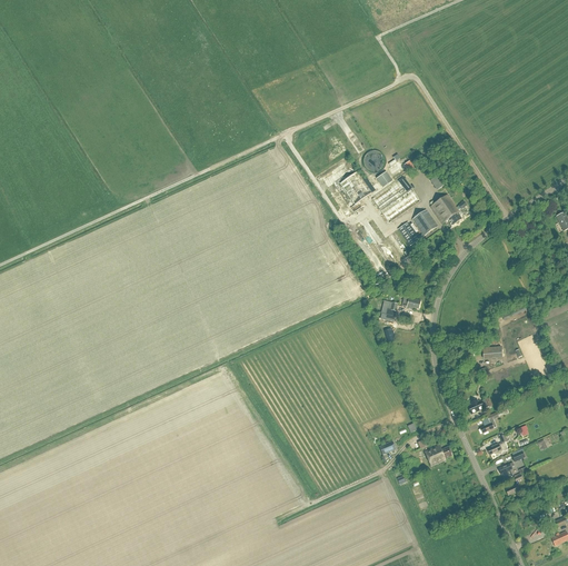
[(325,130),(328,137),(325,138),(324,136),(320,138),(322,142),(332,137),(329,132),(327,129),(325,130)]
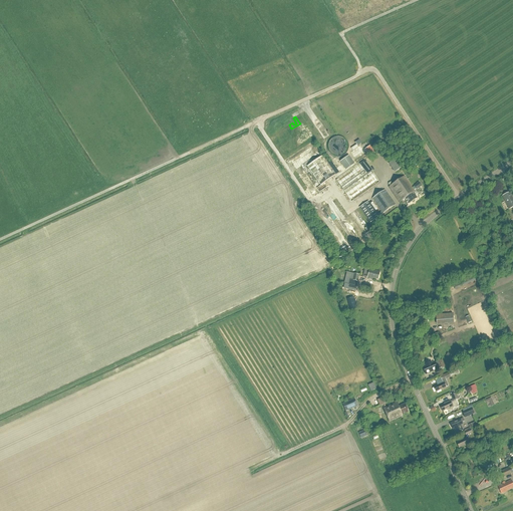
[(285,128),(277,134),(281,138),(288,131),(285,128)]
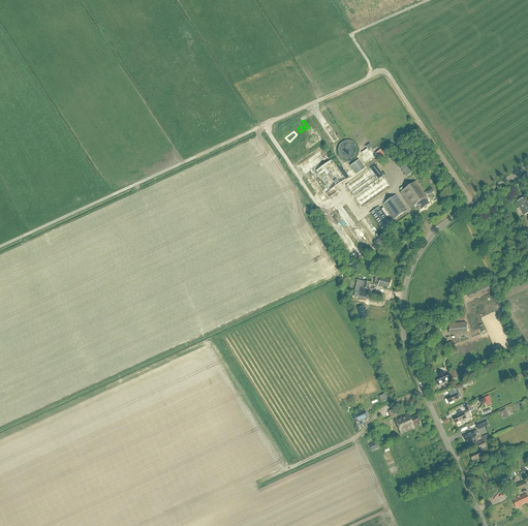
[(366,148),(368,147),(371,153),(374,151),(368,141),(363,143),(366,148)]
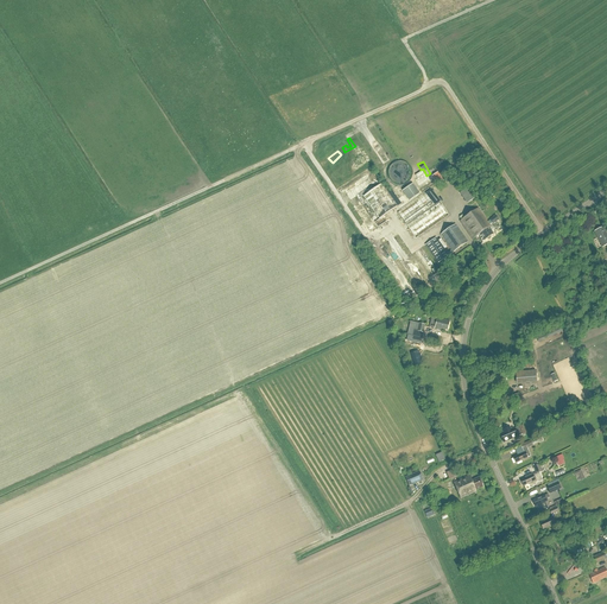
[(416,184),(427,177),(422,170),(411,177),(416,184)]
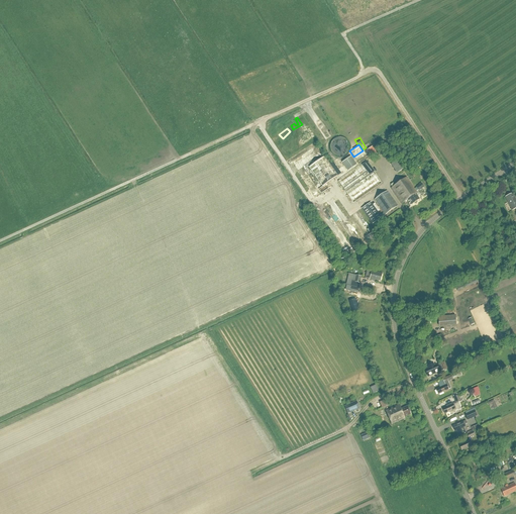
[(376,150),(371,144),(367,147),(371,153),(376,150)]
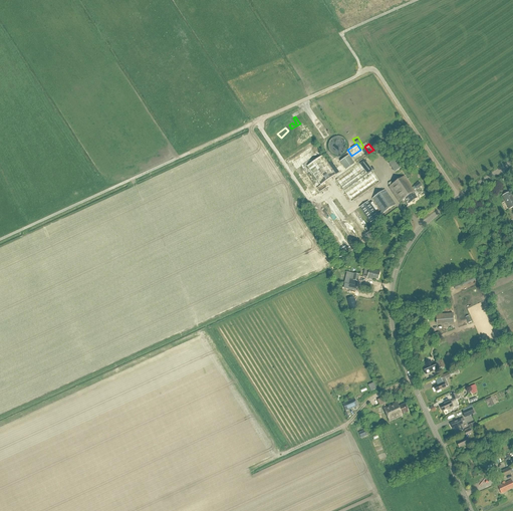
[(310,147),(295,156),(298,161),(313,152),(310,147)]
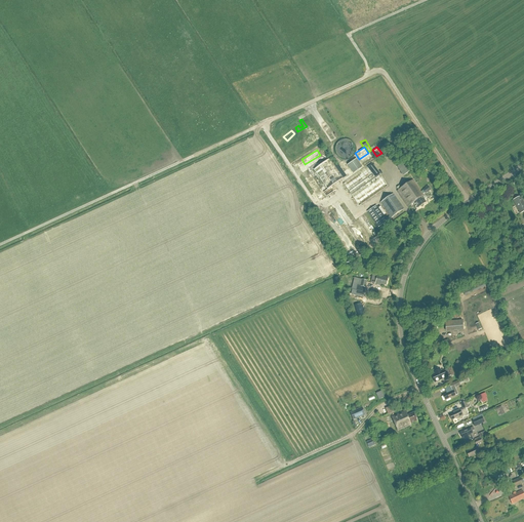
[(345,163),(350,171),(359,165),(354,157),(345,163)]
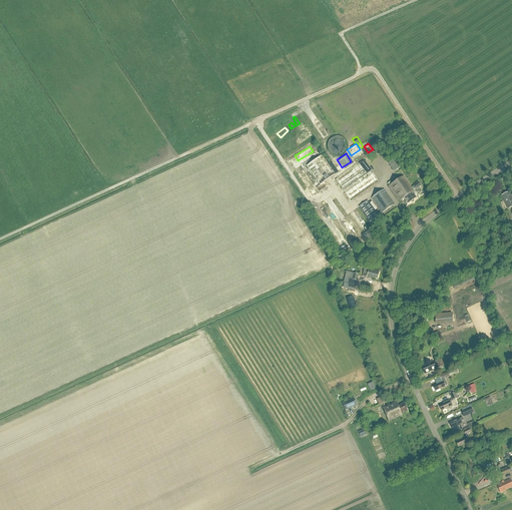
[(332,170),(324,159),(321,162),(317,158),(319,156),(317,154),(315,156),(316,158),(313,161),(311,158),(304,163),(318,182),(316,184),(317,185),(320,183),(318,180),(332,170)]
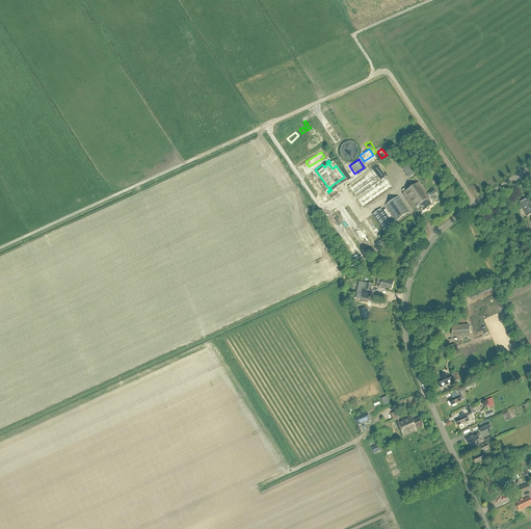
[(356,177),(344,183),(351,195),(387,177),(380,177),(380,174),(379,174),(378,169),(376,169),(372,173),(369,173),(366,175),(365,175),(362,176),(356,177)]
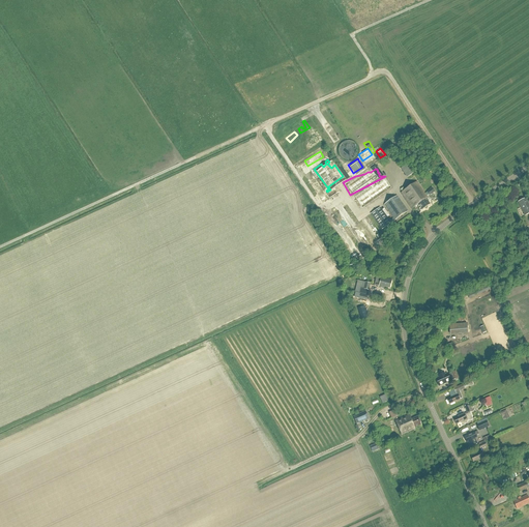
[(383,177),(352,196),(358,205),(388,185),(383,177)]
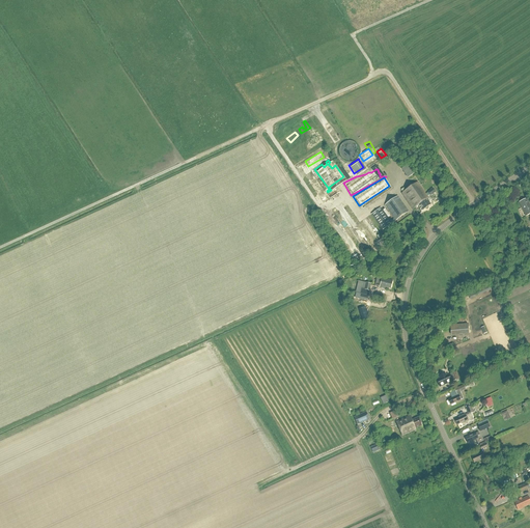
[(424,192),(417,179),(401,191),(412,206),(418,202),(421,207),(429,202),(426,196),(427,195),(426,194),(428,192),(429,193),(435,189),(431,186),(424,192)]
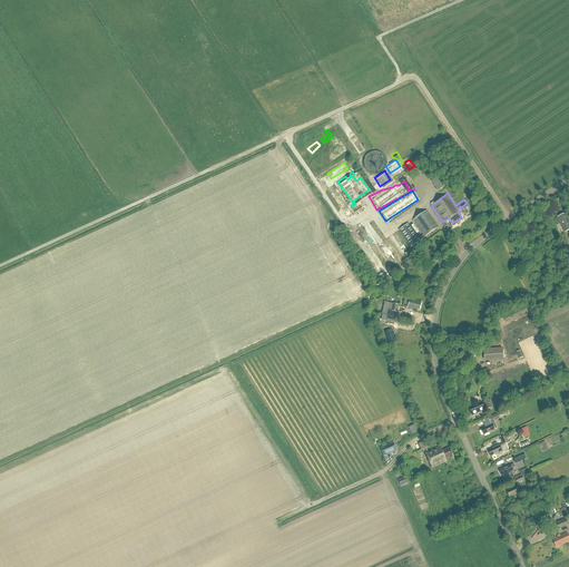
[(410,244),(438,224),(425,207),(412,217),(422,231),(418,234),(415,231),(418,230),(412,222),(410,223),(408,221),(398,227),(410,244)]
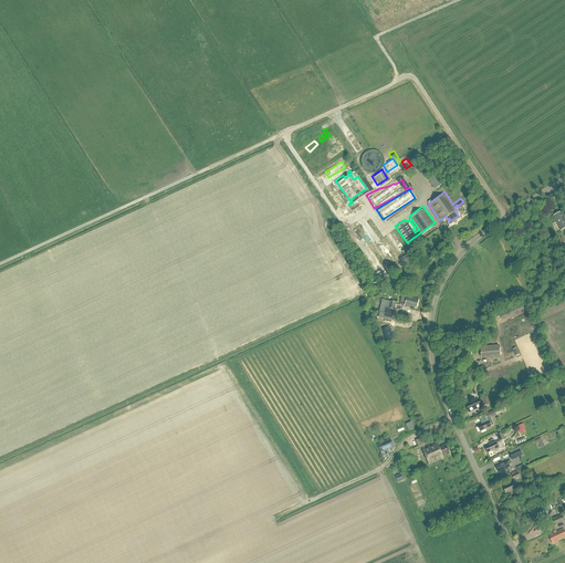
[(560,228),(564,225),(564,218),(561,209),(552,212),(560,228)]
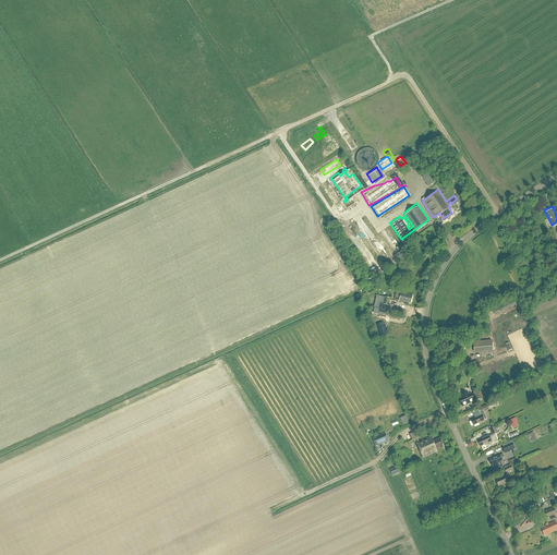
[(342,224),(349,232),(354,229),(348,220),(342,224)]
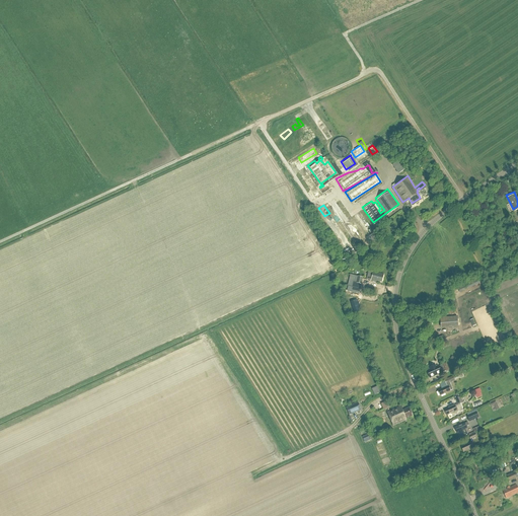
[(381,279),(382,272),(372,270),(370,278),(375,280),(376,278),(381,279)]
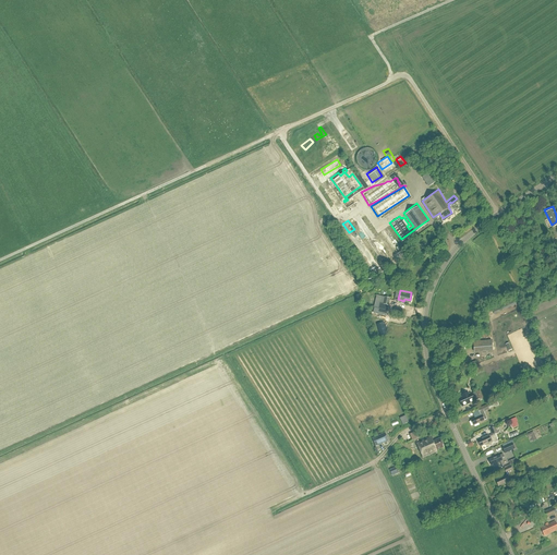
[(492,347),(491,337),(472,339),(473,349),(492,347)]
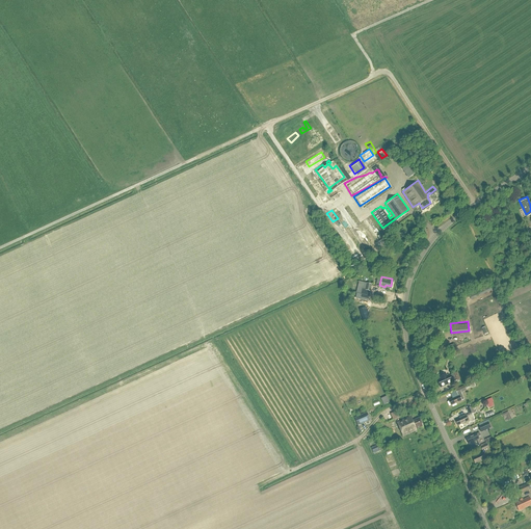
[(445,344),(449,353),(449,355),(457,352),(453,342),(445,344)]
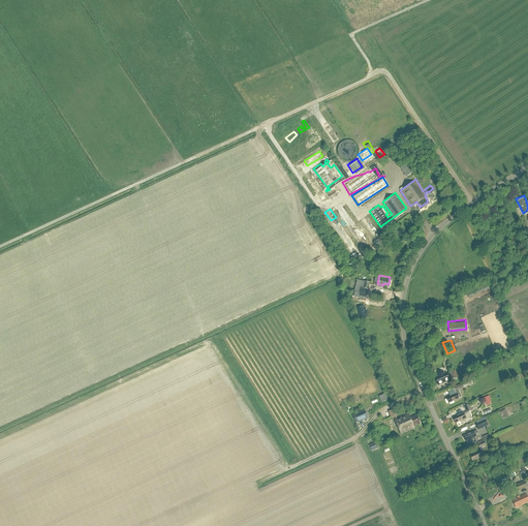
[(448,376),(445,369),(443,370),(442,368),(436,371),(437,373),(433,374),(437,381),(448,376)]
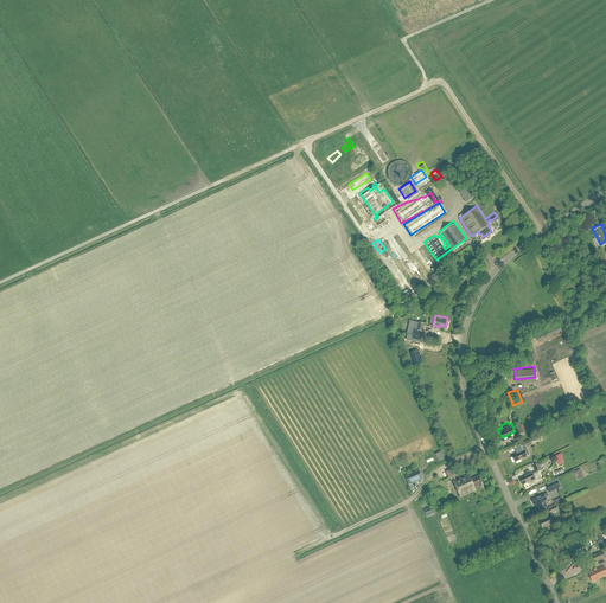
[(536,438),(534,435),(529,437),(518,442),(522,449),(511,454),(514,460),(525,454),(525,453),(528,451),(525,444),(531,442),(531,441),(536,438)]
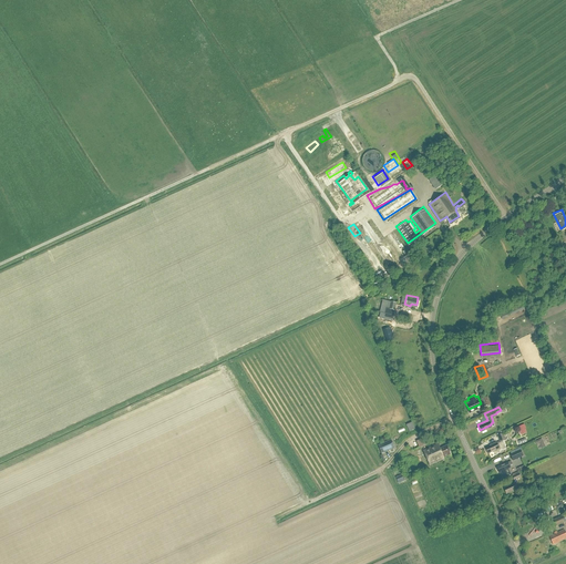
[(505,447),(502,439),(504,438),(501,431),(496,433),(498,439),(495,440),(489,442),(489,443),(484,445),(486,451),(490,449),(495,451),(498,450),(500,447),(501,448),(505,447)]
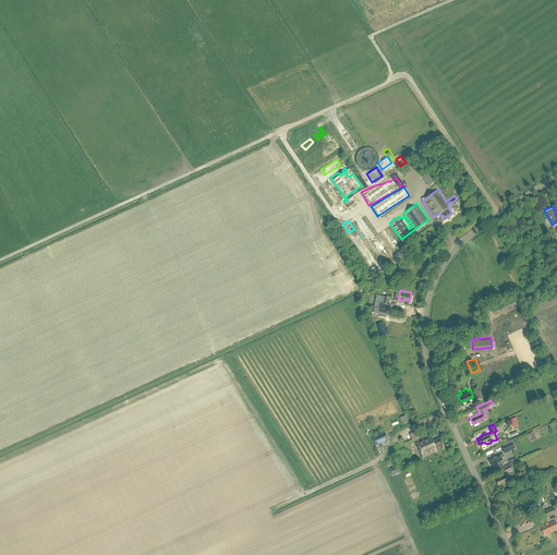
[(535,437),(532,429),(525,432),(528,435),(530,434),(532,438),(535,437)]
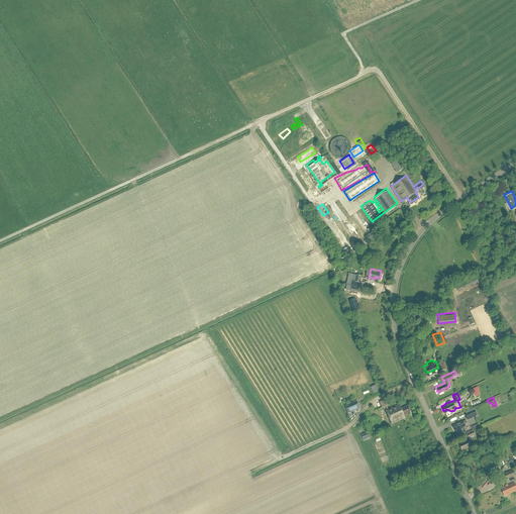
[(343,403),(346,411),(358,405),(355,398),(343,403)]
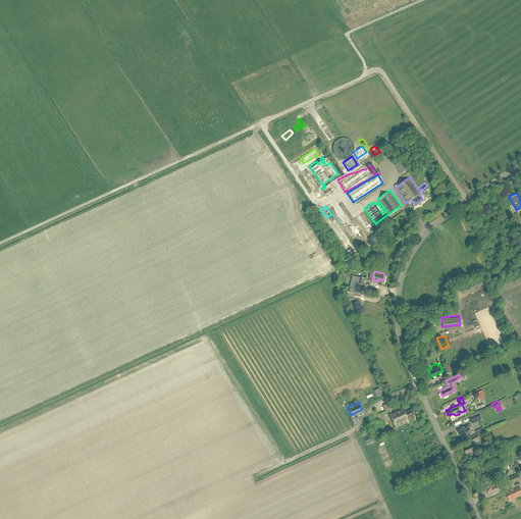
[(404,410),(402,406),(388,412),(395,426),(408,420),(408,418),(414,416),(410,408),(404,410)]
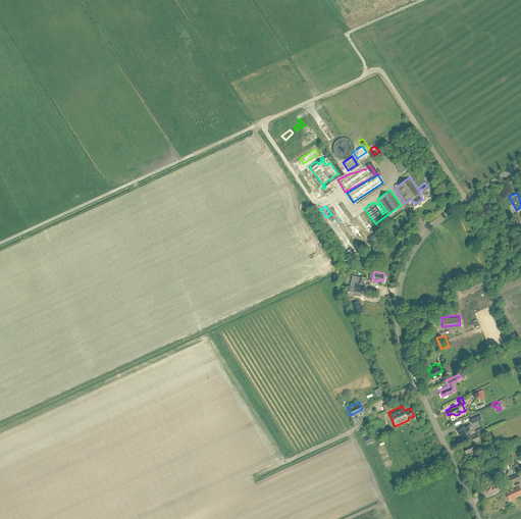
[(469,416),(471,422),(480,418),(478,412),(469,416)]
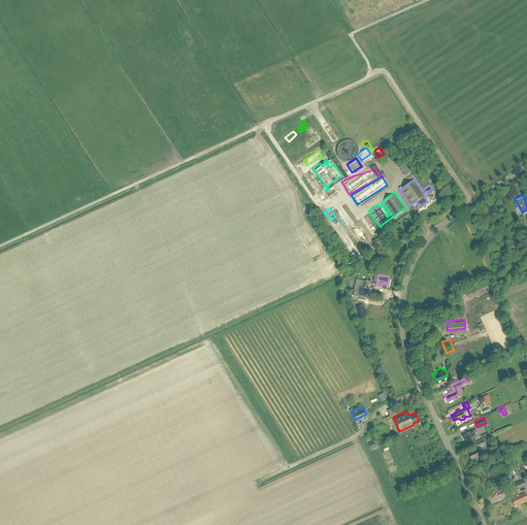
[(476,430),(474,427),(471,428),(461,432),(463,437),(465,437),(468,443),(474,439),(472,434),(473,433),(473,431),(476,430)]
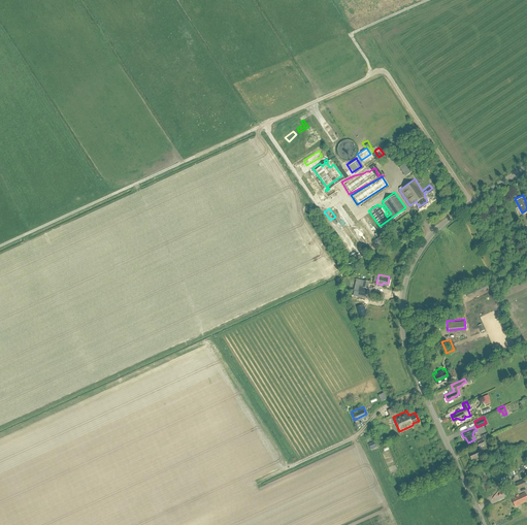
[(470,457),(481,453),(479,448),(468,453),(470,457)]
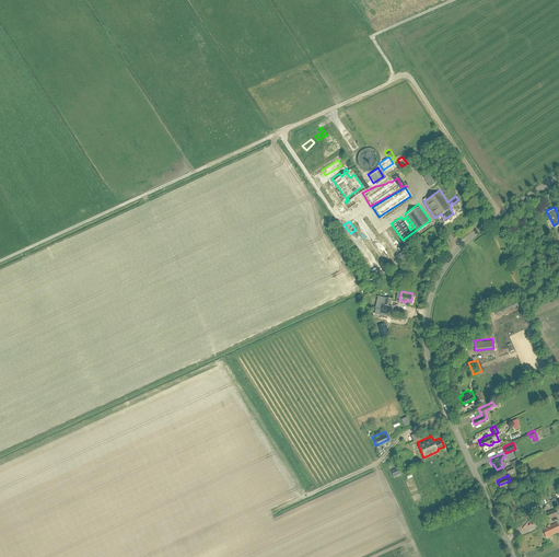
[(546,519),(558,513),(557,511),(556,509),(555,507),(543,512),(546,519)]
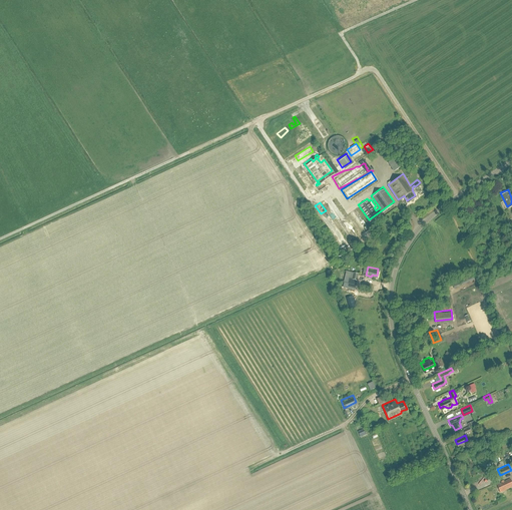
[(499,490),(511,484),(511,483),(509,476),(496,482),(499,490)]
